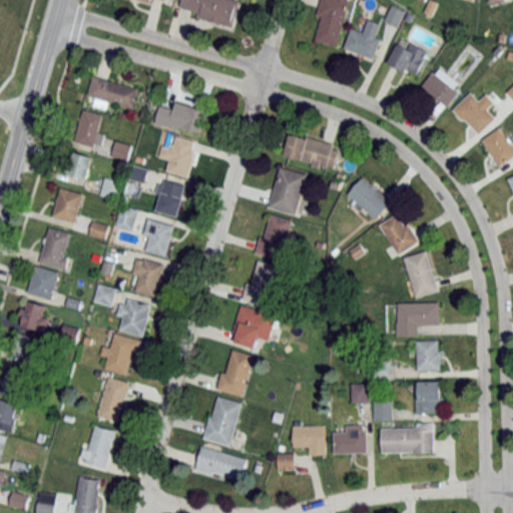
[(180,0),(239,0),(232,26),(196,16),(197,11),(179,6),(180,0)]
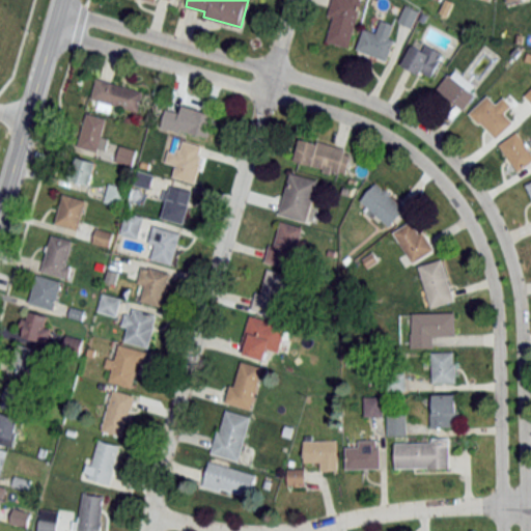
[(96,78),(142,91),(136,111),(90,98),(96,78)]
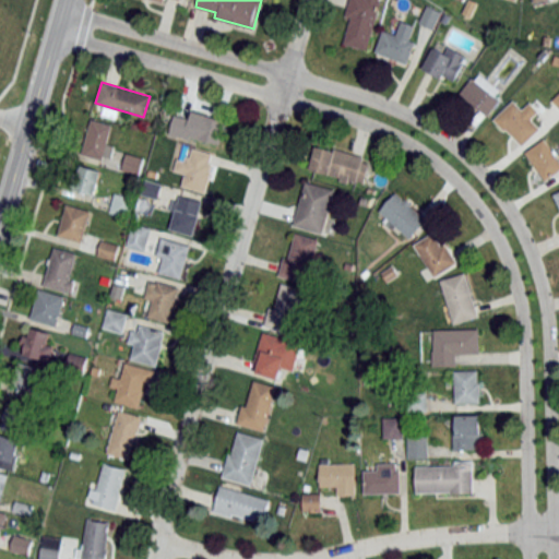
[(191,109),(226,120),(219,144),(190,137),(189,139),(169,132),(175,114),(189,118),(191,109)]
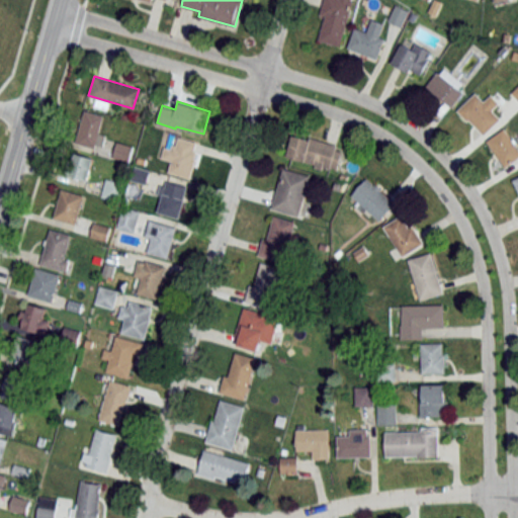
[(84,110),(103,115),(94,148),(75,142),(84,110)]
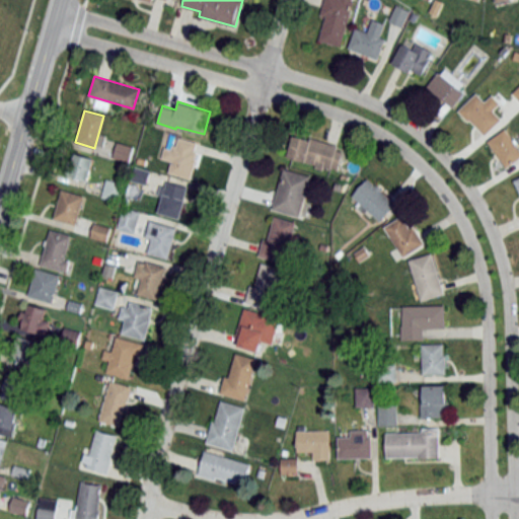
[(176,143),(199,149),(190,178),(168,171),(176,143)]
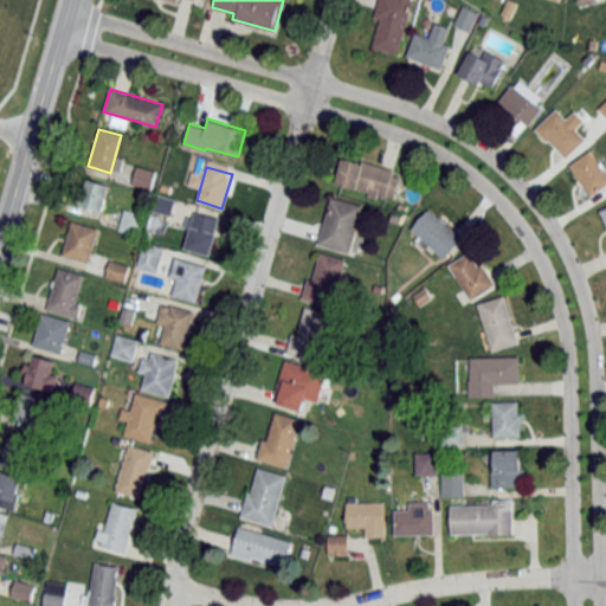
[(330,197),(362,206),(349,252),(317,244),(330,197)]
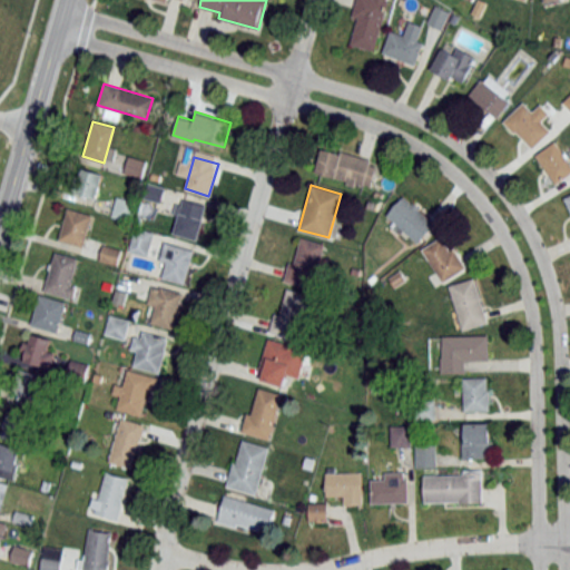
[(182,202),(206,208),(197,239),(173,233),(182,202)]
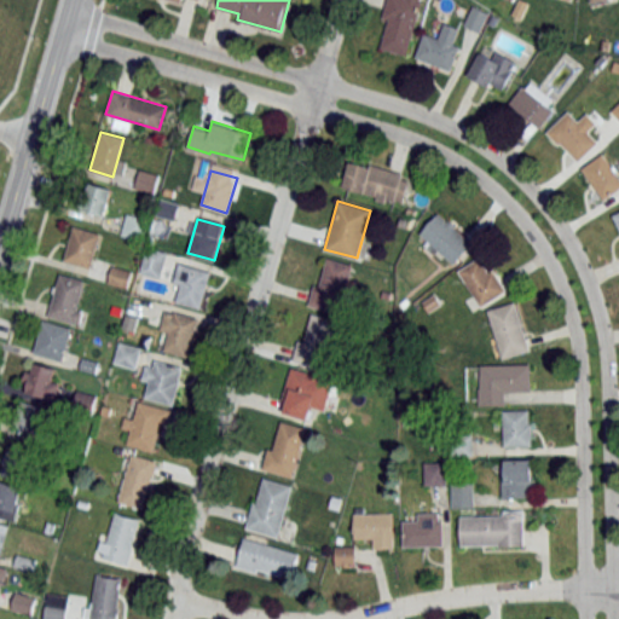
[(74,225),(99,232),(90,267),(63,260),(74,225)]
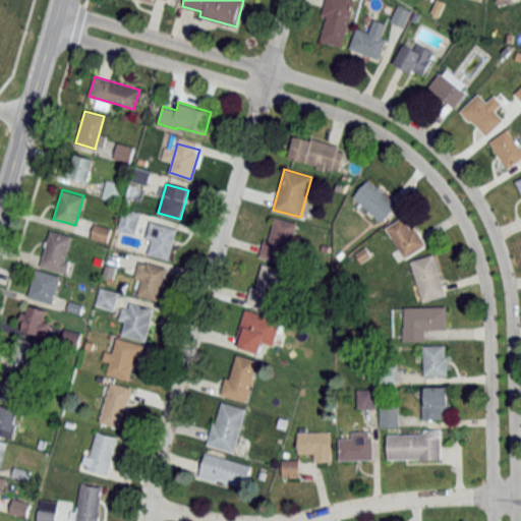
[(275,216),(297,222),(285,265),(258,256),(264,239),(268,240),(275,216)]
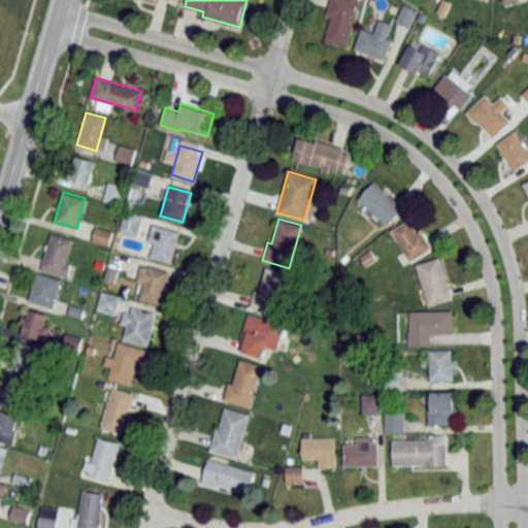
[(153,224),(179,231),(170,263),(150,257),(154,241),(147,240),(153,224)]
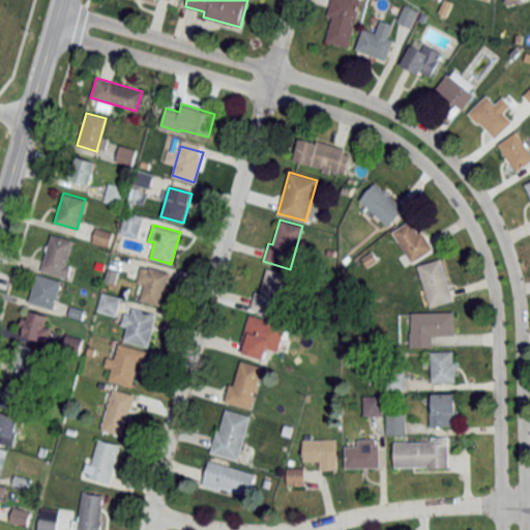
[(51,234),(72,240),(66,265),(70,266),(68,276),(63,274),(63,275),(41,269),(51,234)]
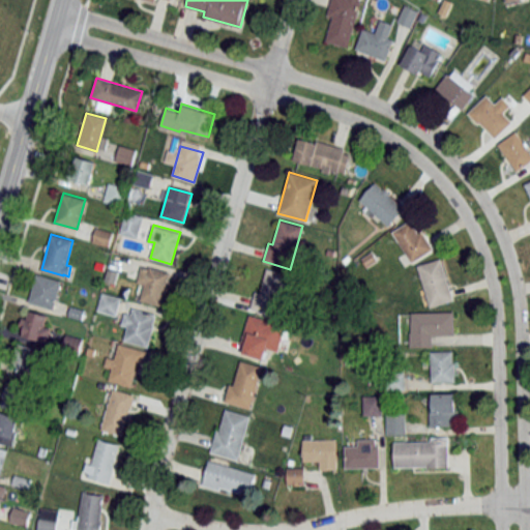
[(149,266),(170,271),(160,305),(140,299),(144,284),(137,282),(141,265),(149,267),(149,266)]
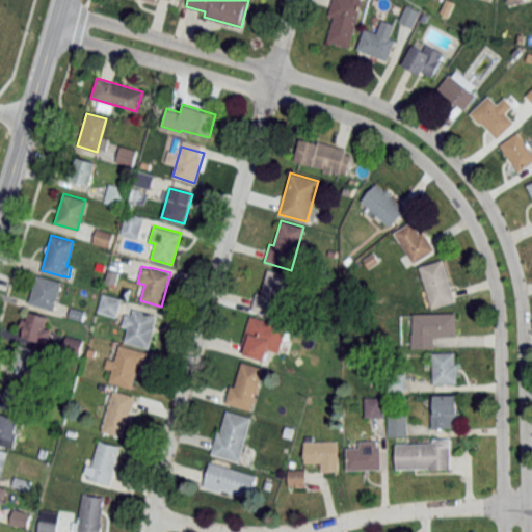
[(268,268),(290,274),(278,317),(251,310),(257,291),(261,293),(268,268)]
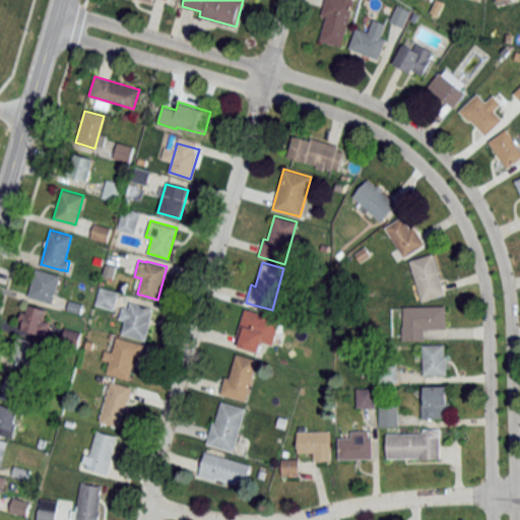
[(36,267),(58,273),(50,303),(27,296),(36,267)]
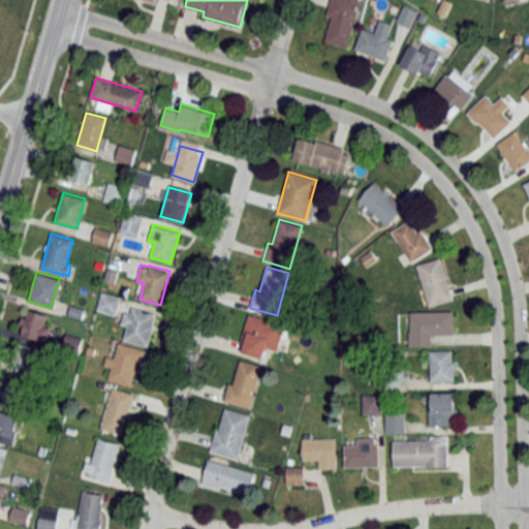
[(102,291),(121,297),(116,314),(97,309),(102,291)]
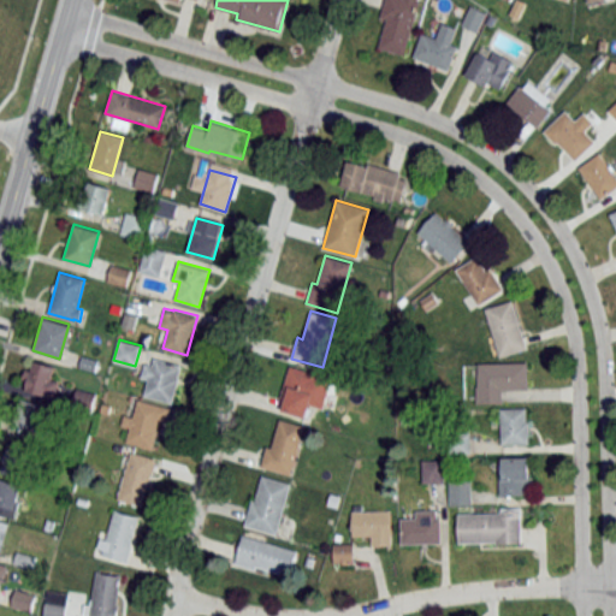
[(154,360),(181,368),(170,402),(144,395),(154,360)]
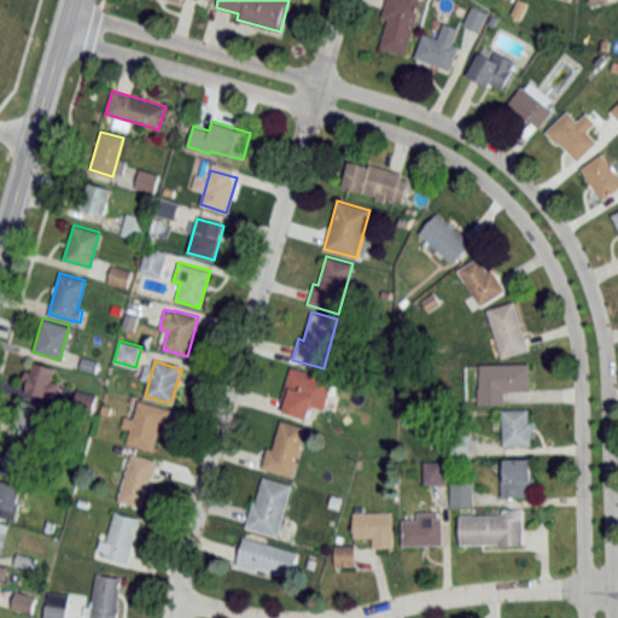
[(139,401),(172,409),(168,424),(161,421),(152,449),(127,442),(139,401)]
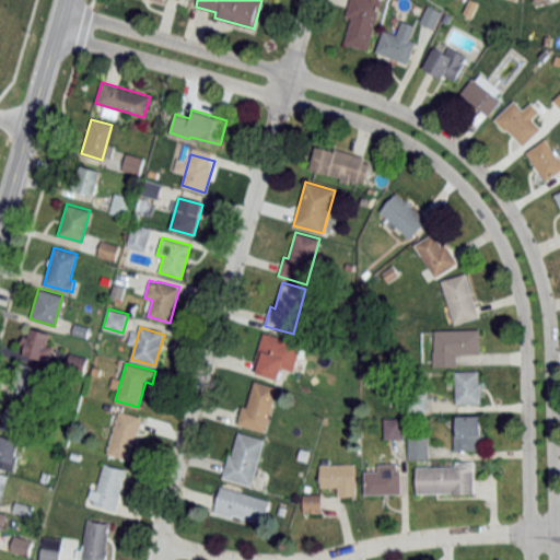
[(254,381),(278,387),(265,432),(237,424),(243,405),(246,406),(254,381)]
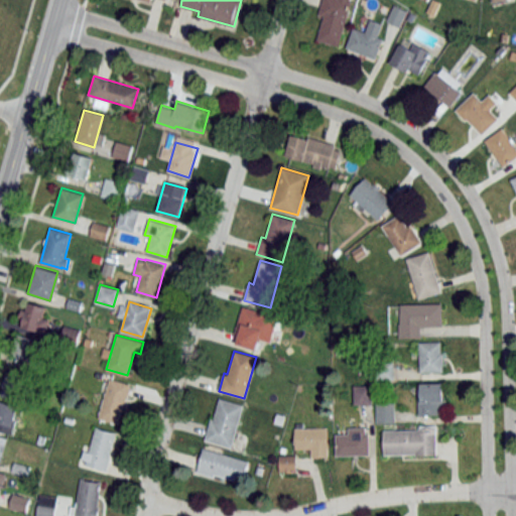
[(110,378),(131,384),(119,423),(98,417),(110,378)]
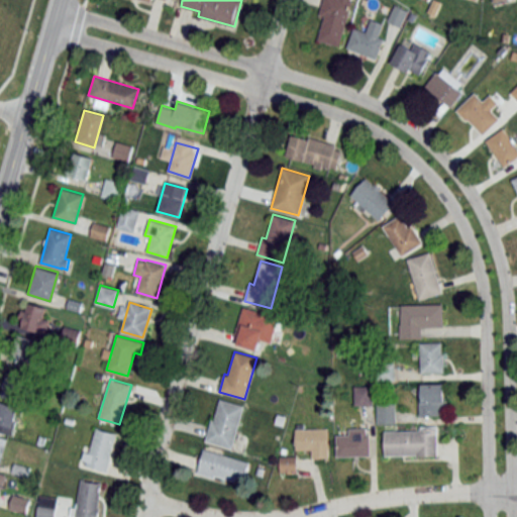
[(220,399),(244,406),(232,448),(205,440),(211,419),(214,420),(220,399)]
